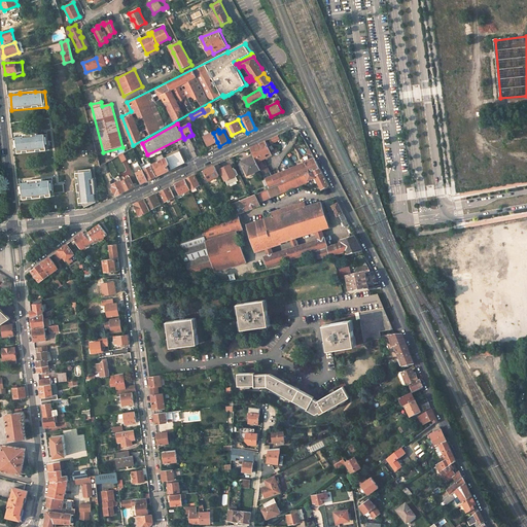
[(38,133),(24,135),(24,137),(14,138),(15,153),(47,151),(45,135),(38,136),(38,133)]
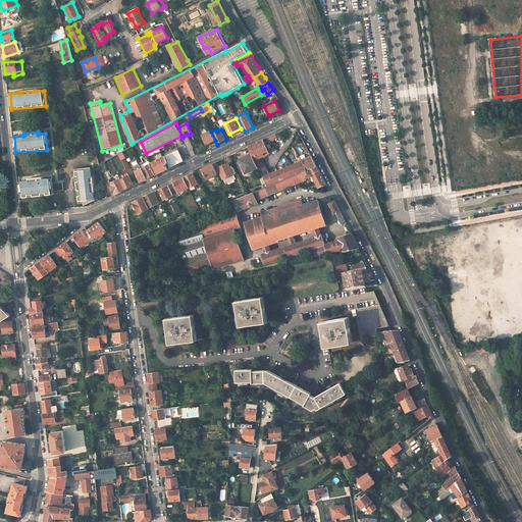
[(215,141),(211,132),(202,136),(206,145),(215,141)]
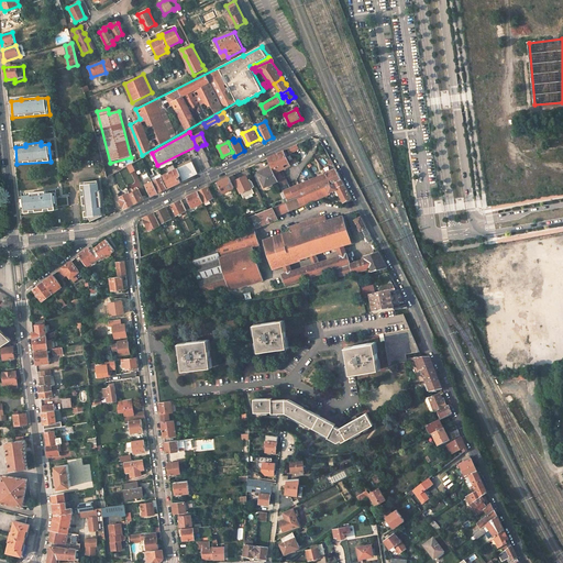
[(209,161),(202,145),(197,148),(207,169),(211,167),(208,161),(209,161)]
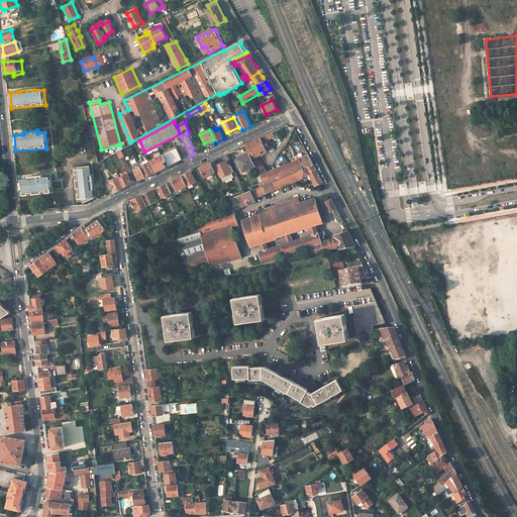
[(256,158),(267,151),(261,138),(252,142),(245,145),(249,152),(252,159),(256,158)]
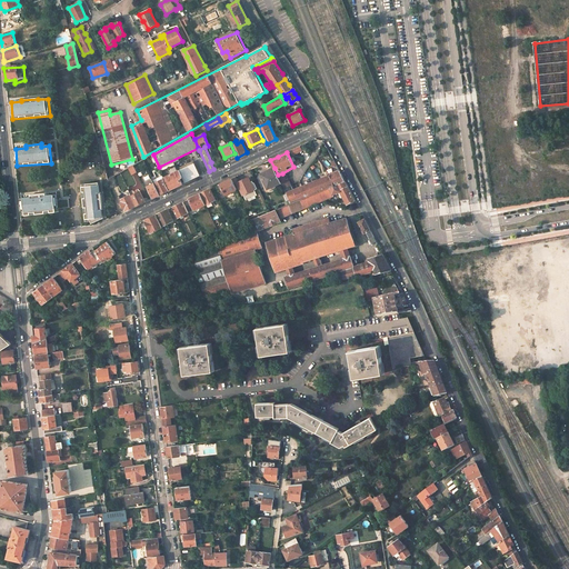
[(166,179),(170,189),(183,183),(181,178),(183,177),(187,182),(193,179),(201,175),(196,162),(165,178),(166,179)]
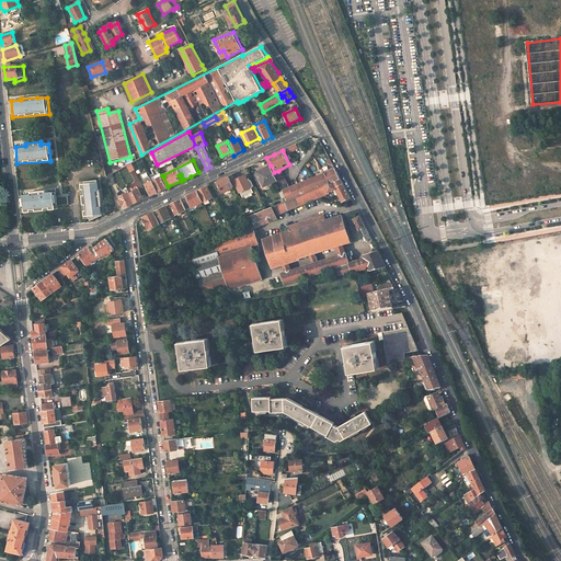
[(271,165),(256,172),(263,186),(277,180),(274,172),(271,165)]
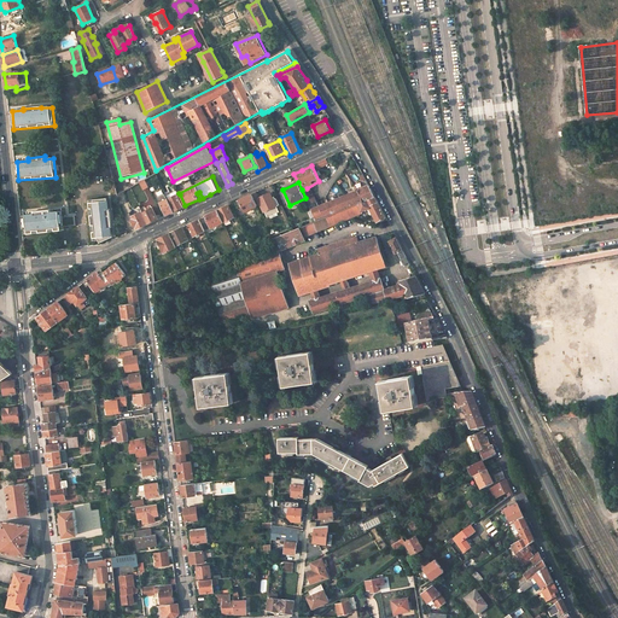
[(369,186),(359,191),(363,203),(375,198),(369,186)]
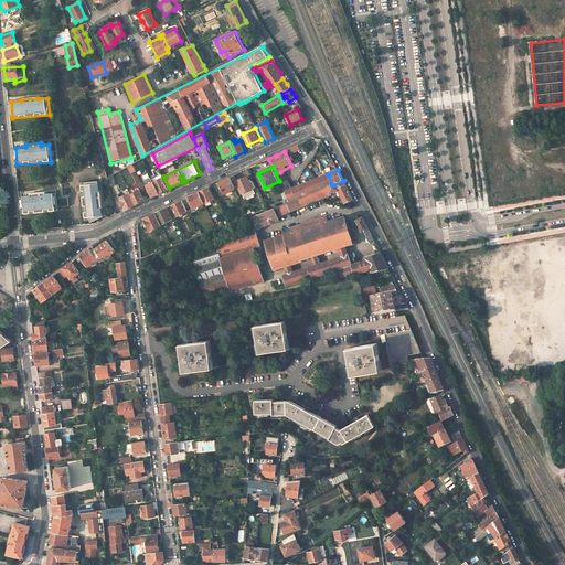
[(328,174),(316,179),(320,190),(332,185),(328,174)]
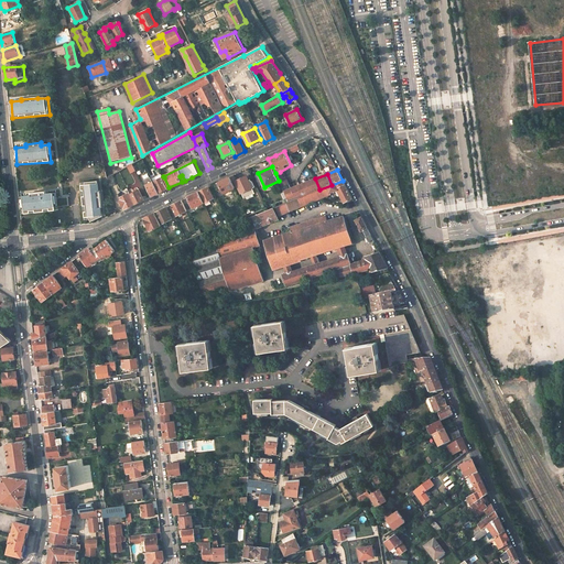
[(234,175),(229,177),(235,187),(237,186),(242,199),(255,194),(252,188),(255,186),(252,182),(249,183),(246,176),(236,181),(234,175)]
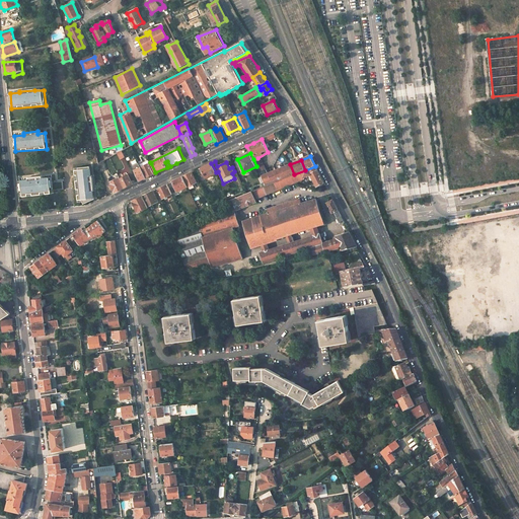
[(155,172),(151,163),(142,167),(146,177),(155,172)]
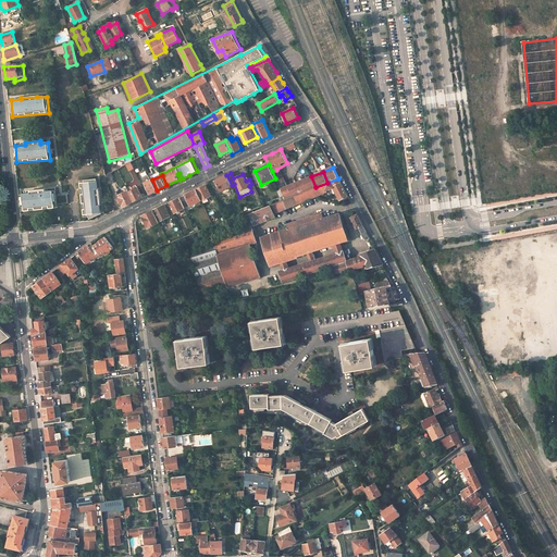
[(221,190),(232,185),(226,175),(212,182),(214,187),(218,185),(221,190)]
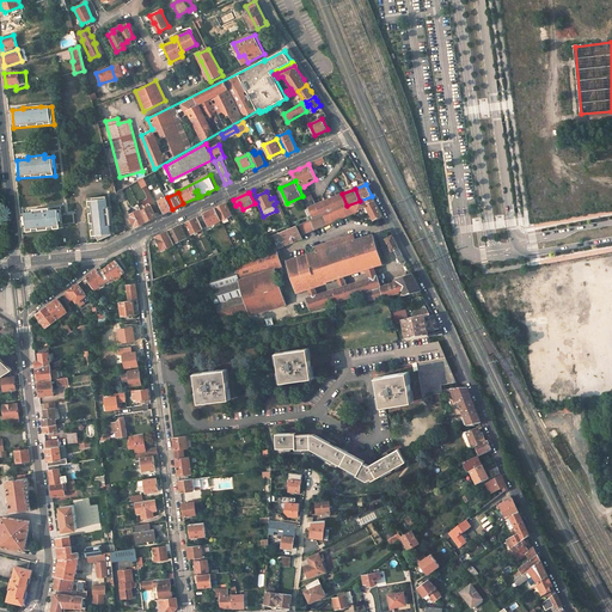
[(303,196),(313,220),(323,215),(318,204),(312,206),(307,194),(303,196)]
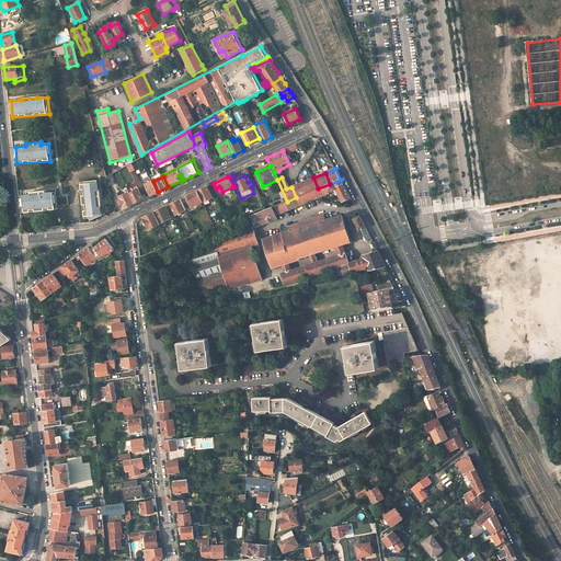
[(313,178),(300,183),(304,194),(317,190),(318,189),(313,178)]
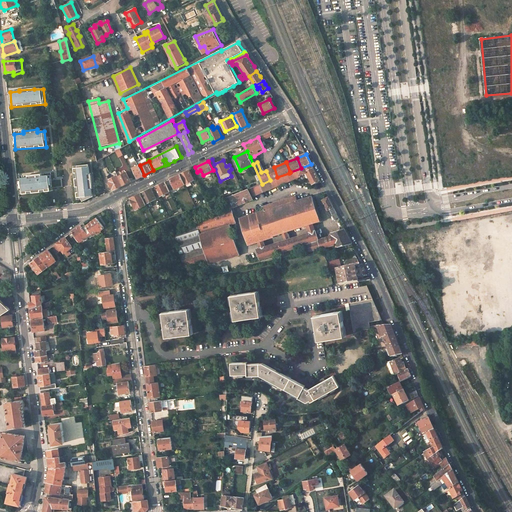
[(89,164),(73,166),(75,183),(76,187),(78,199),(82,199),(83,201),(93,196),(95,196),(93,192),(91,187),(92,187),(90,171),(89,171),(89,164)]
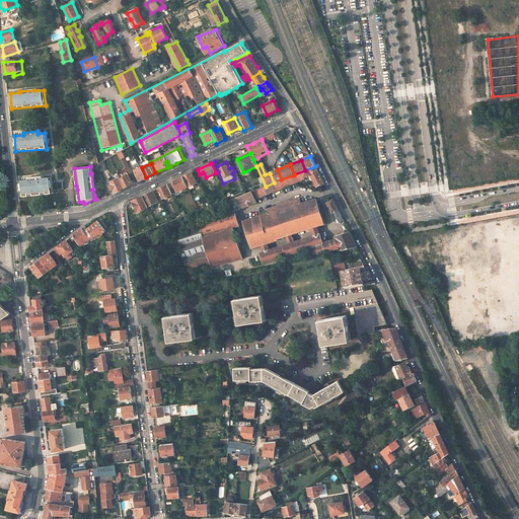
[(310,175),(316,187),(324,183),(319,174),(315,166),(305,170),(294,174),(293,175),(295,182),(304,179),(304,177),(310,175)]
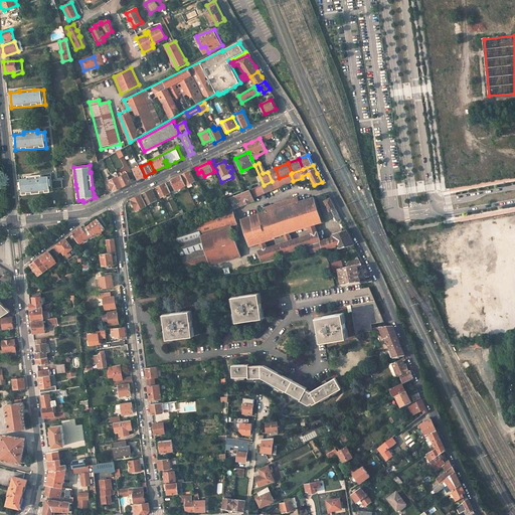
[(141,166),(134,169),(139,179),(142,178),(145,176),(141,166)]
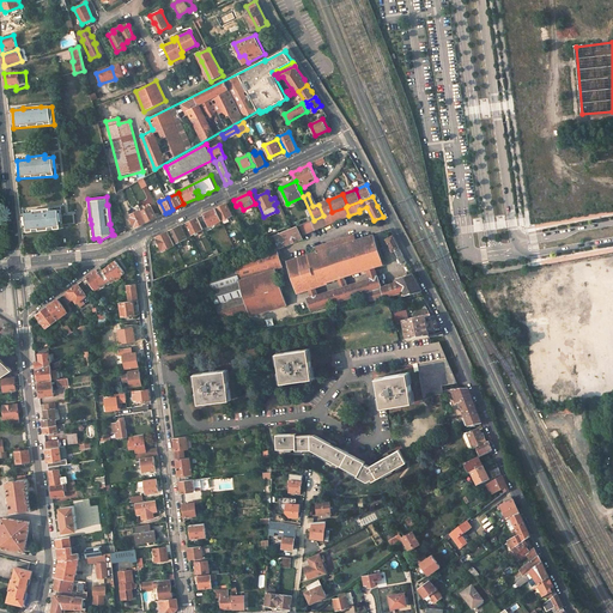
[(328,200),(319,205),(323,216),(332,212),(328,200)]
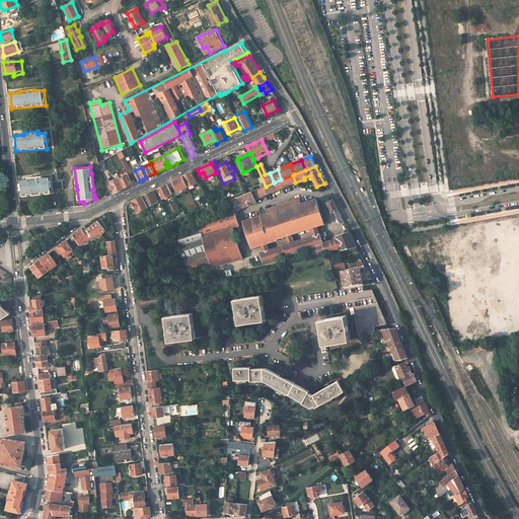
[(188,187),(197,182),(192,172),(182,176),(188,187)]
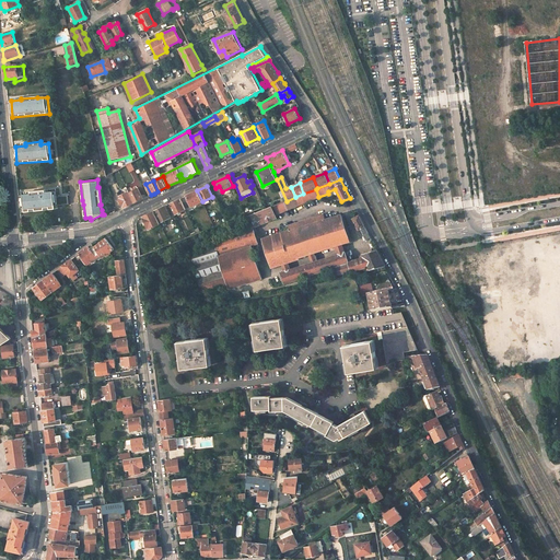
[(139,189),(129,194),(133,202),(142,198),(139,189)]
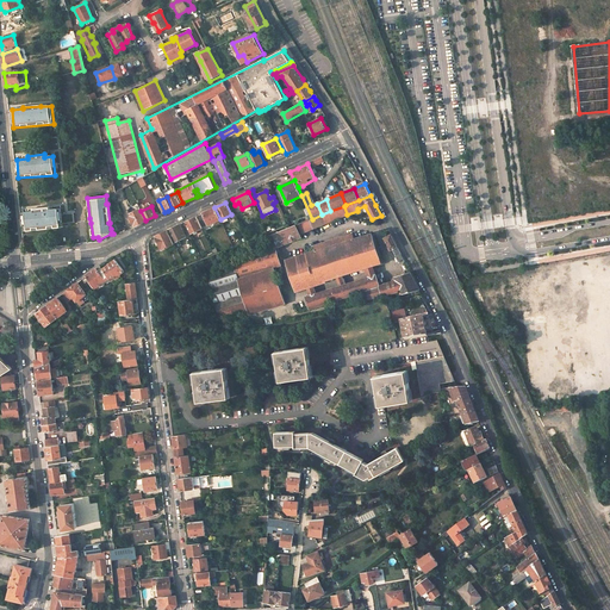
[(322,215),(312,219),(290,228),(272,236),(277,248),(302,237),(299,235),(347,215),(344,206),(330,211),(322,215)]
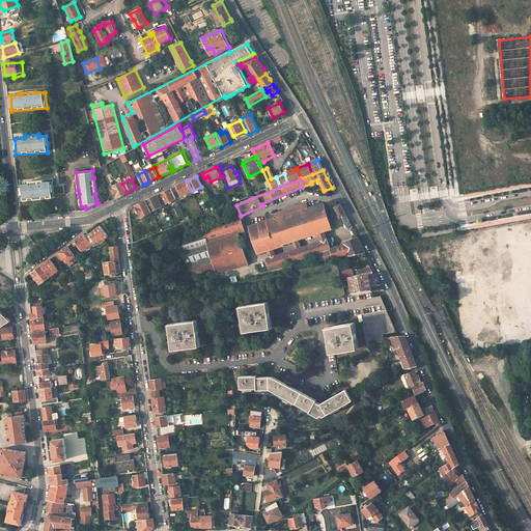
[(44,183),(44,180),(29,182),(29,184),(20,185),(22,201),(55,198),(54,195),(64,194),(63,186),(53,187),(53,182),(44,183)]
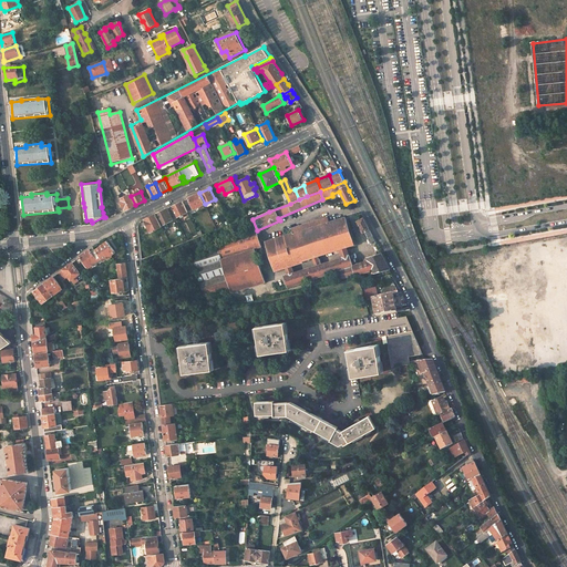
[(194,209),(205,204),(199,193),(188,198),(194,209)]
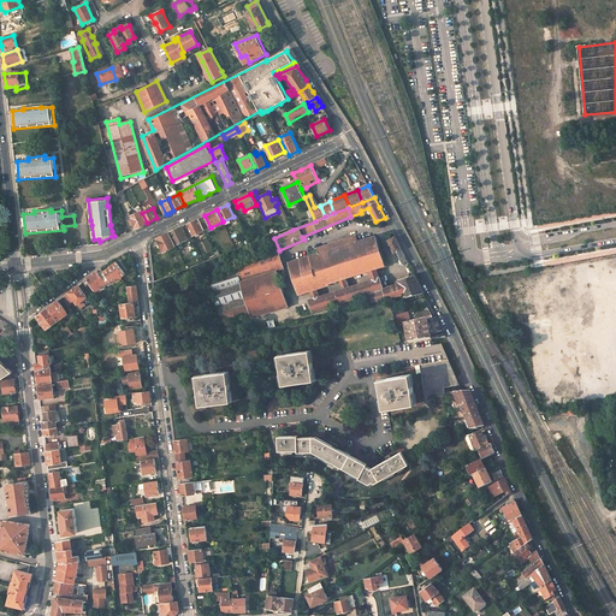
[(130,218),(135,229),(136,229),(147,223),(142,213),(142,212),(130,218)]
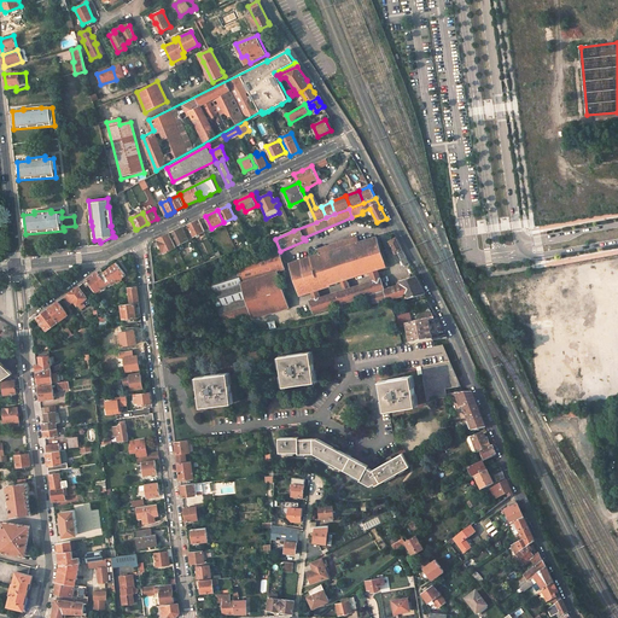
[(199,220),(187,225),(193,237),(205,232),(203,228),(199,220)]
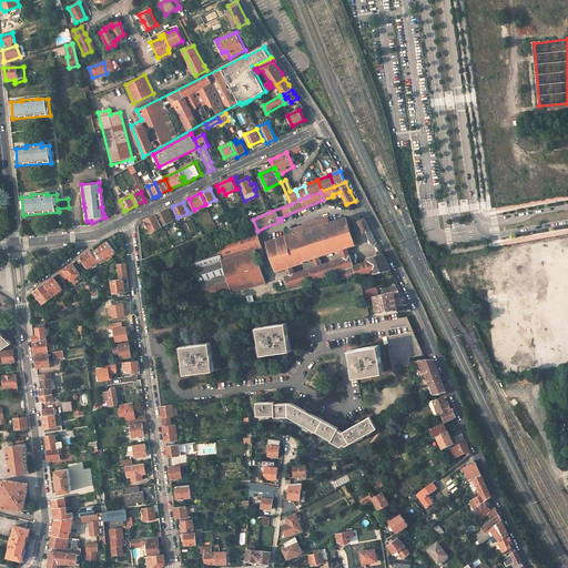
[(162,212),(156,214),(162,226),(173,221),(168,210),(162,212)]
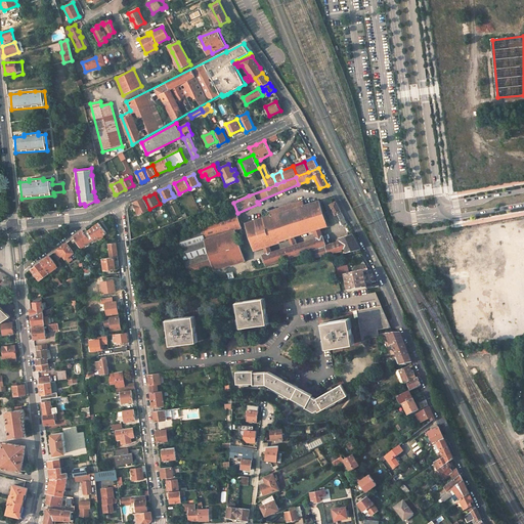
[(144,198),(133,203),(138,215),(149,210),(149,209),(144,198)]
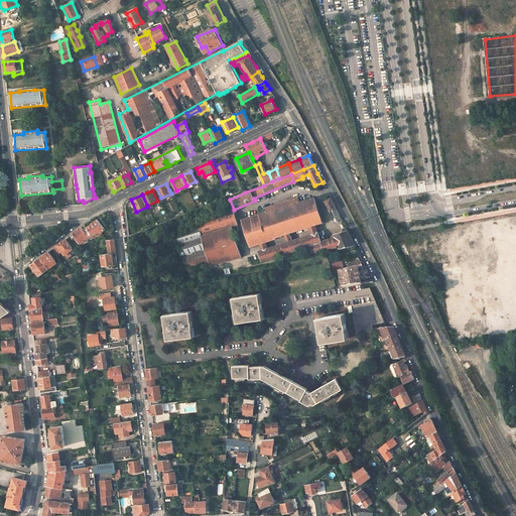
[(308,227),(315,225),(323,222),(314,198),(300,203),(267,213),(267,212),(265,213),(242,220),(251,247),(260,244),(265,242),(276,239),(275,237),(284,234),(289,233),(308,227)]
